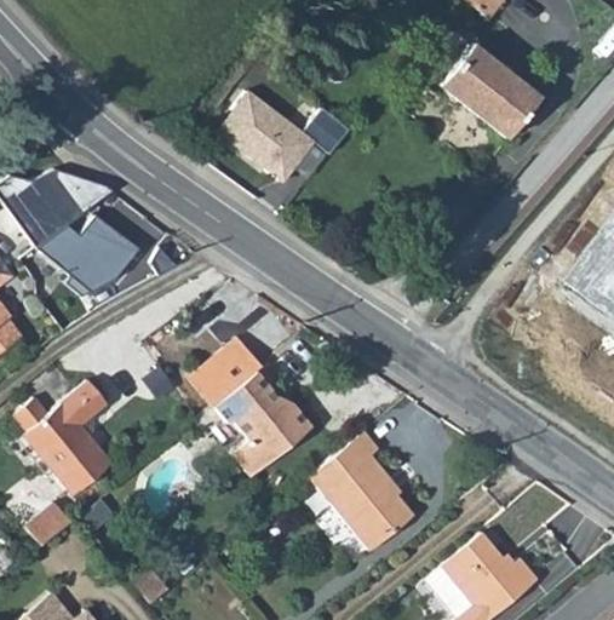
[(465,0),(491,21),(506,0),(465,0)]
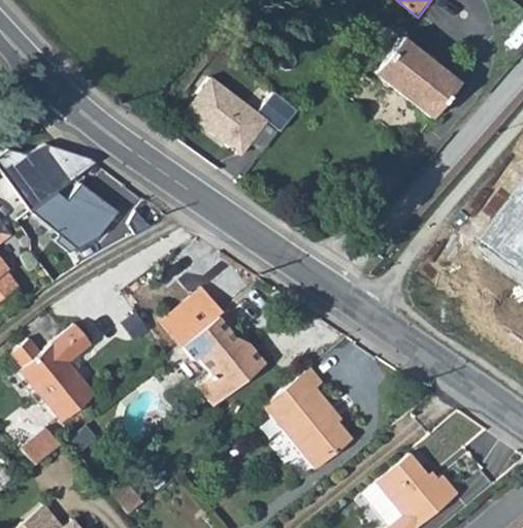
[(403,35),(374,71),(432,118),(461,80),(403,35)]
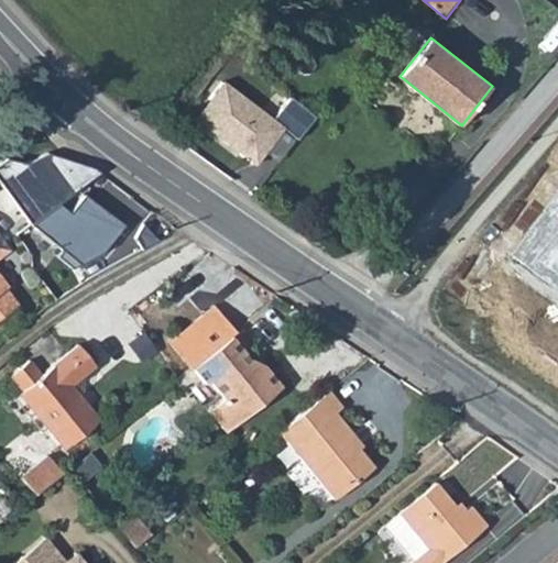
[(227,78),(198,117),(261,163),(287,129),(303,140),(321,116),(294,95),(277,117),(227,78)]
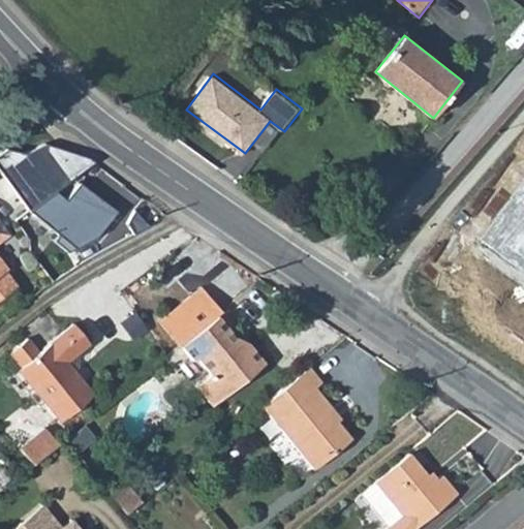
[(56,193),(29,212),(61,234),(57,240),(72,250),(100,239),(119,212),(81,185),(68,203),(56,193)]
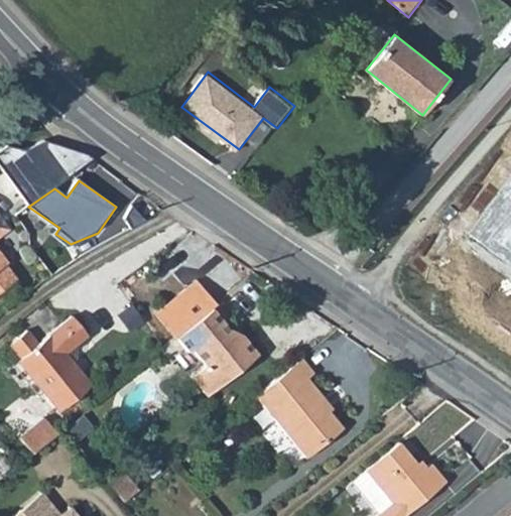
[(510,180),(473,234),(510,261),(510,180)]
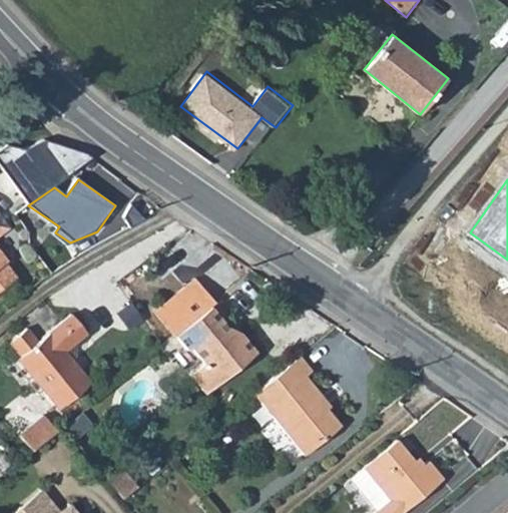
[(132,203),(127,217),(131,228),(146,219),(132,203)]
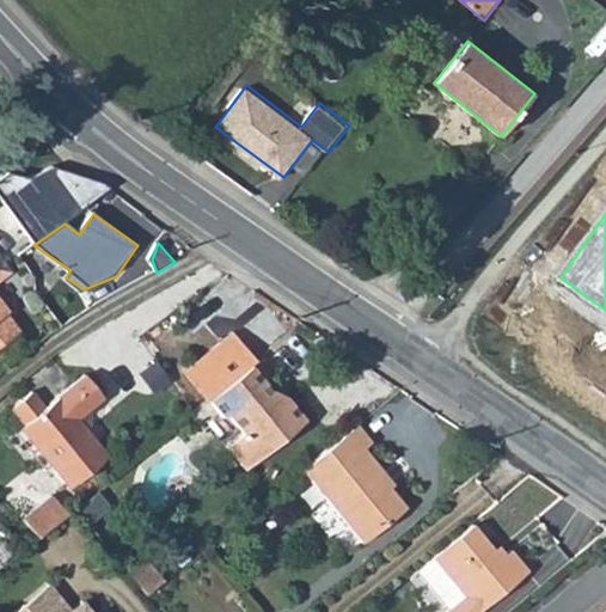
[(0,342),(25,323),(12,306),(14,304),(0,285),(0,271),(6,268),(7,256),(0,245),(0,342)]
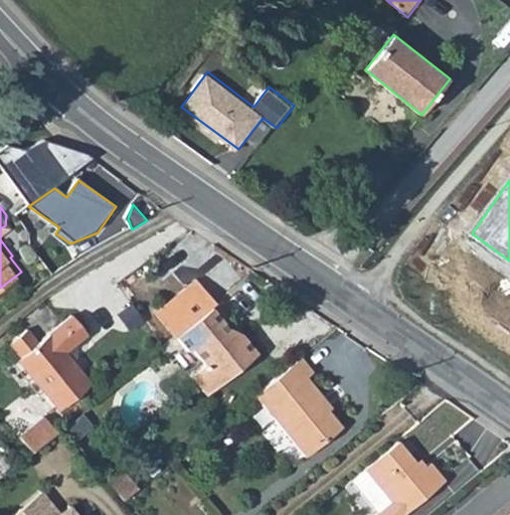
[(216,303),(198,281),(169,305),(187,327),(209,309),(216,303)]
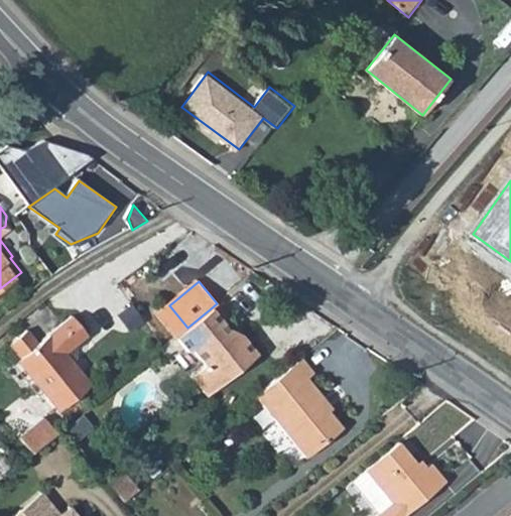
[(178,336),(187,328),(169,305),(159,312),(178,336)]
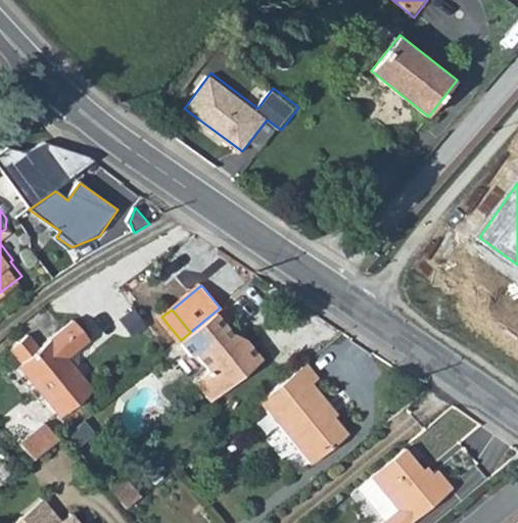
[(181,340),(177,343),(189,359),(193,355),(205,370),(191,382),(207,401),(260,360),(243,340),(237,344),(213,314),(190,332),(181,340)]
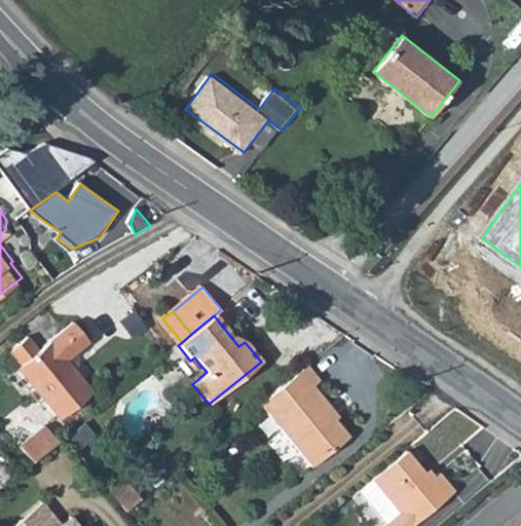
[(30,337),(12,350),(50,398),(48,401),(63,419),(95,393),(68,361),(90,342),(75,323),(40,349),(30,337)]
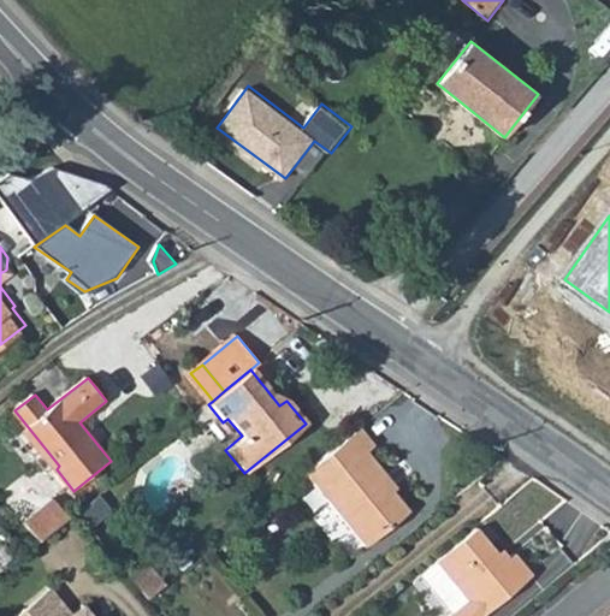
[(359,430),(302,475),(330,509),(362,551),(407,515),(390,495),(380,481),(385,479),(365,454),(373,448),(359,430)]
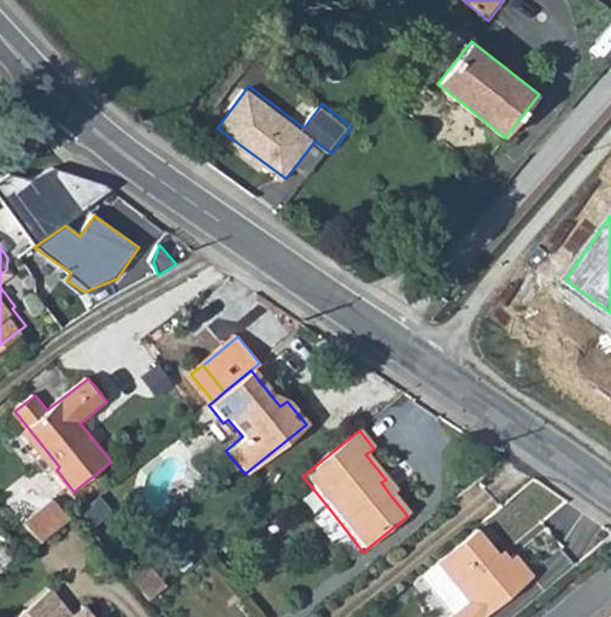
[(386,480),(381,482),(391,495),(395,492),(386,480)]
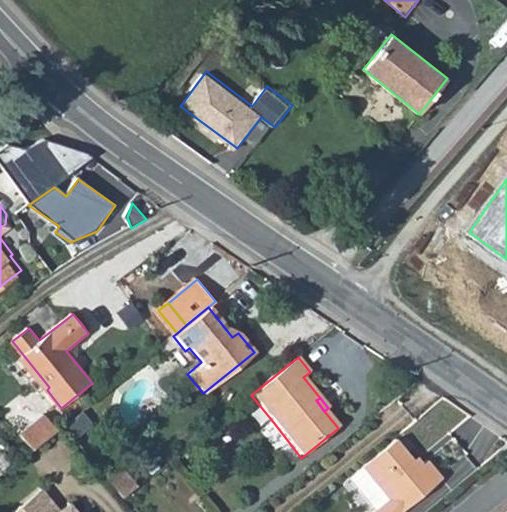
[(58,428),(46,412),(21,432),(34,448),(58,428)]
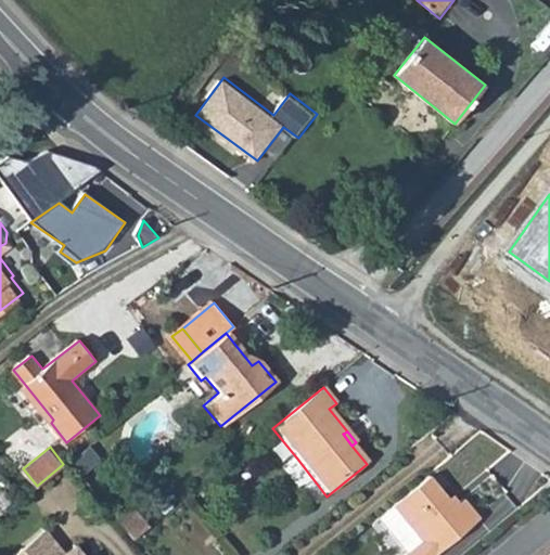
[(430,479),(380,520),(408,554),(439,554),(482,521),(465,504),(461,506),(457,512),(449,503),(430,479)]
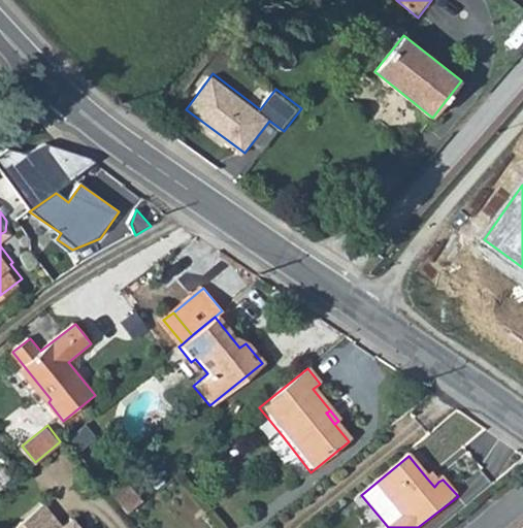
[(432,474),(427,479),(434,487),(438,482),(432,474)]
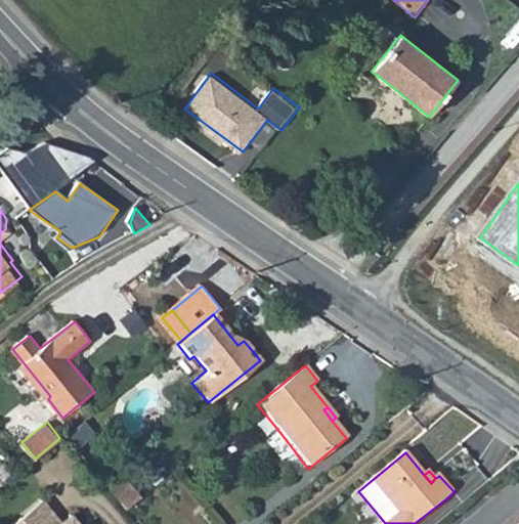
[(125,478),(109,491),(125,511),(141,497),(125,478)]
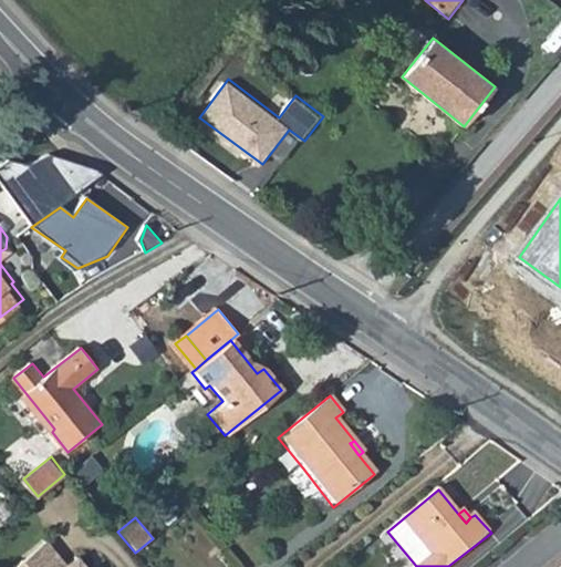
[(43,543),(20,562),(24,566),(63,566),(43,543)]
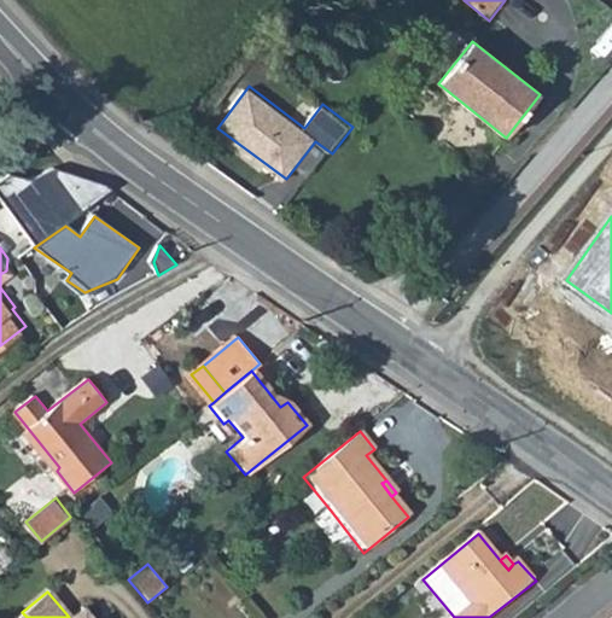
[(91,617),(83,607),(73,616),(75,617),(91,617)]
